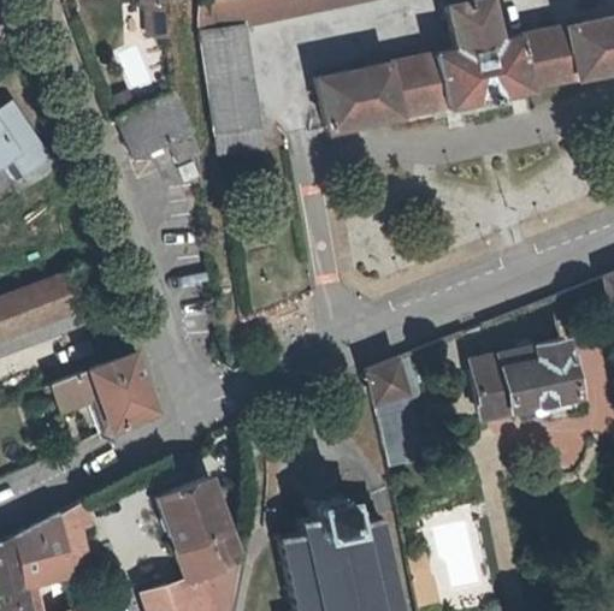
[(171,0),(147,0),(148,7),(153,7),(154,41),(173,40),(171,0)]
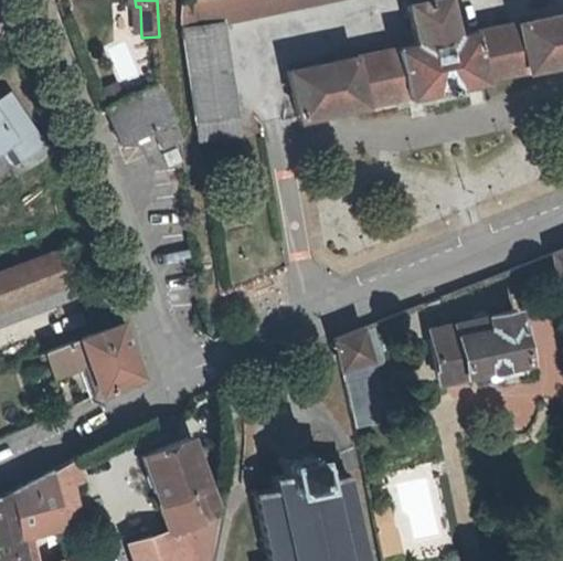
[(186,0),(187,0),(184,23),(201,140),(242,134),(225,25),(341,0),(186,0)]
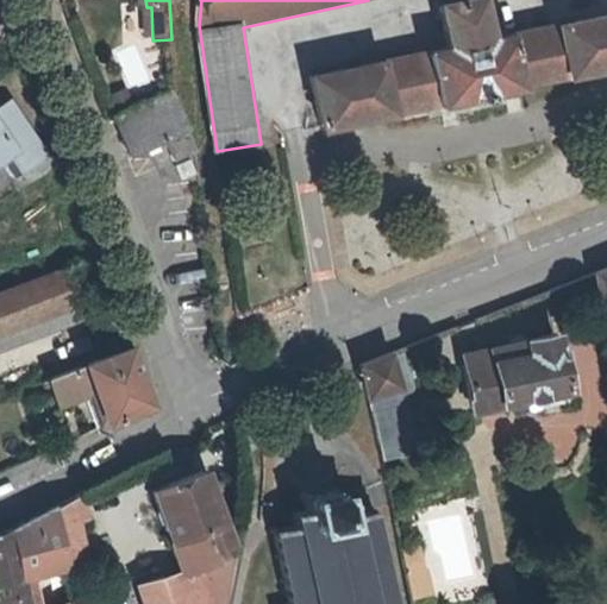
[(606,24),(495,49),(485,0),(433,0),(445,52),(308,81),(321,143),(606,82),(606,24)]
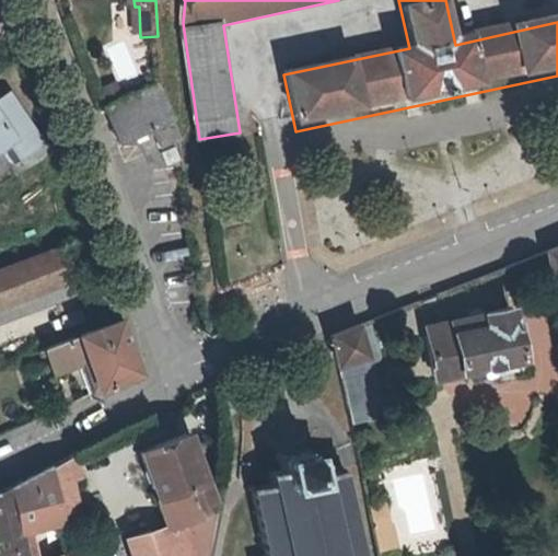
[(171,126),(159,92),(106,112),(118,145),(171,126)]
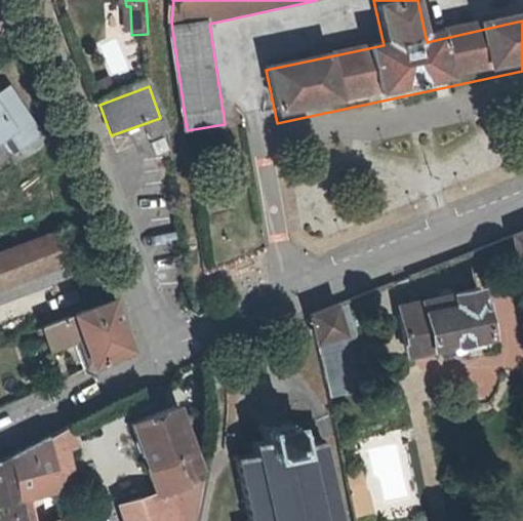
[(0,141),(17,166),(47,148),(9,89),(0,95),(0,141)]
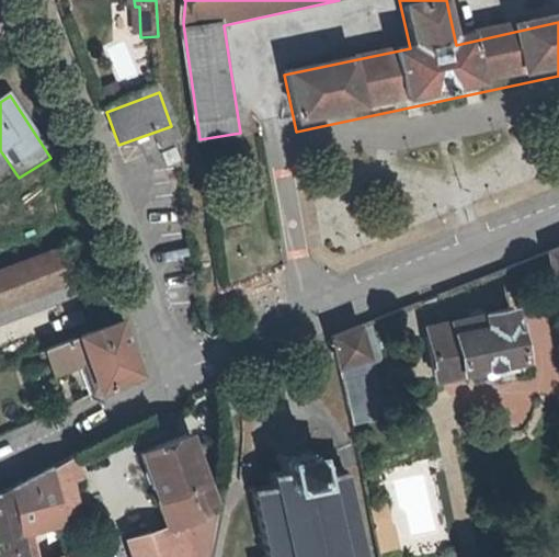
[(178,125),(156,134),(162,151),(185,143),(178,125)]
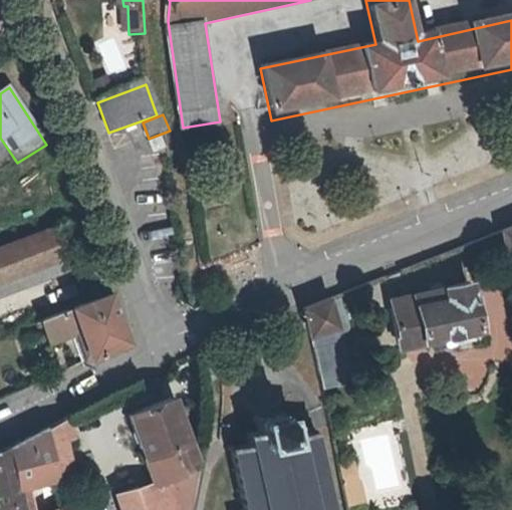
[(154,152),(166,146),(162,137),(150,142),(154,152)]
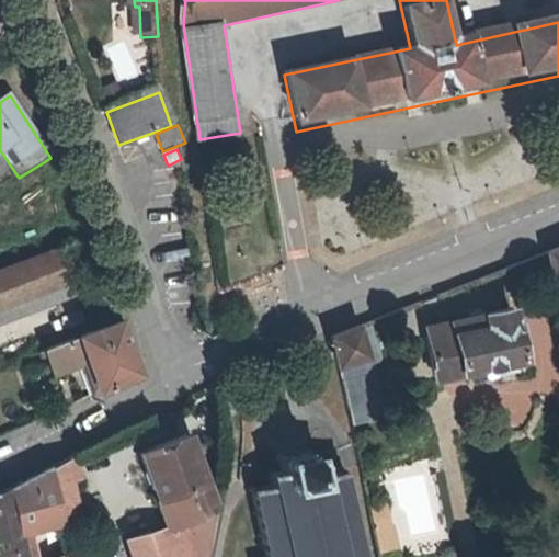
[(0,310),(80,282),(67,245),(0,270),(0,310)]
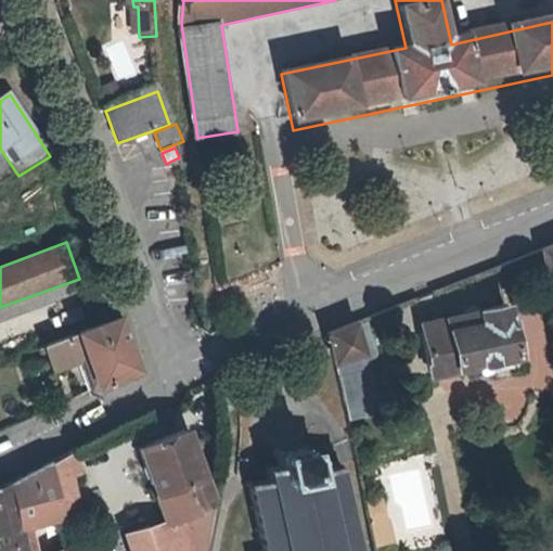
[(552,247),(542,252),(548,278),(552,277),(552,247)]
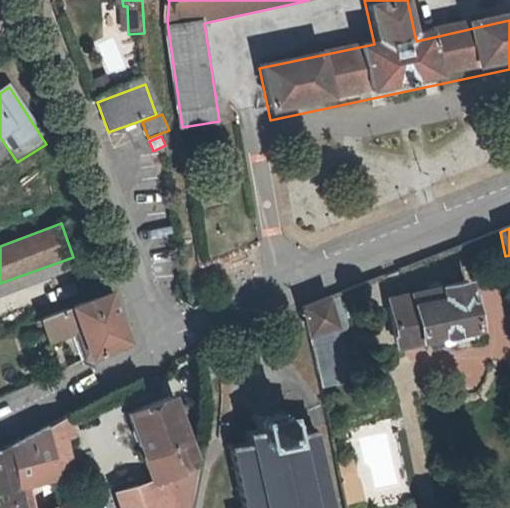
[(473,279),(387,298),(397,351),(459,336),(462,351),(490,346),(486,331),(484,331),(473,279)]
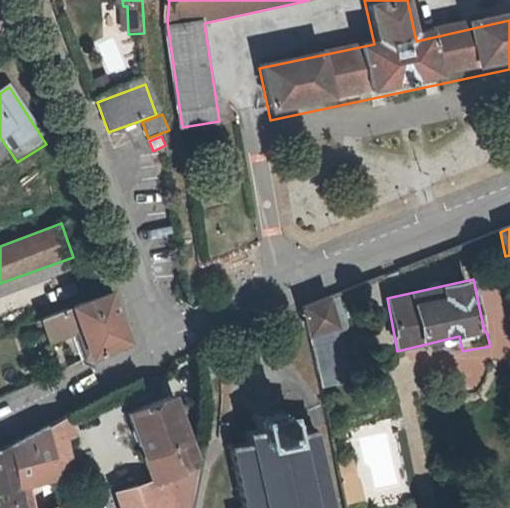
[(113,291),(71,306),(81,336),(92,363),(135,344),(113,291)]
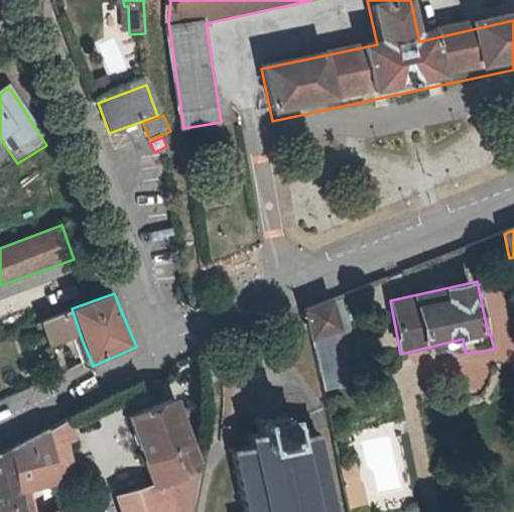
[(353,331),(343,298),(305,311),(314,349),(346,343),(353,331)]
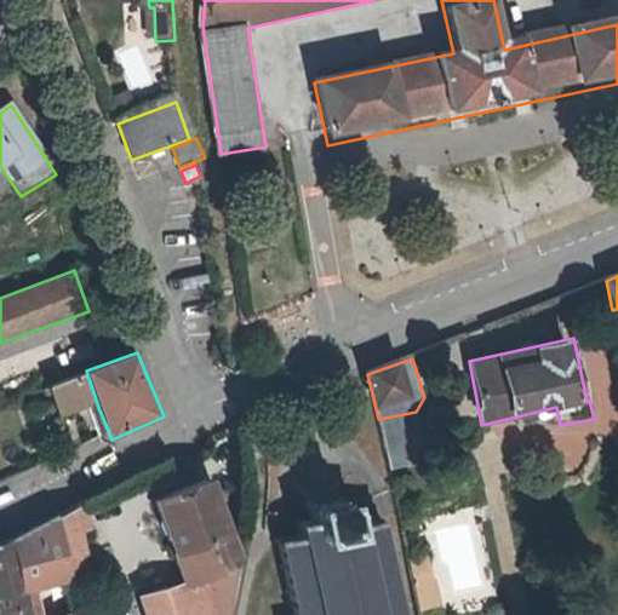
[(98,407),(86,371),(49,385),(61,421),(98,407)]
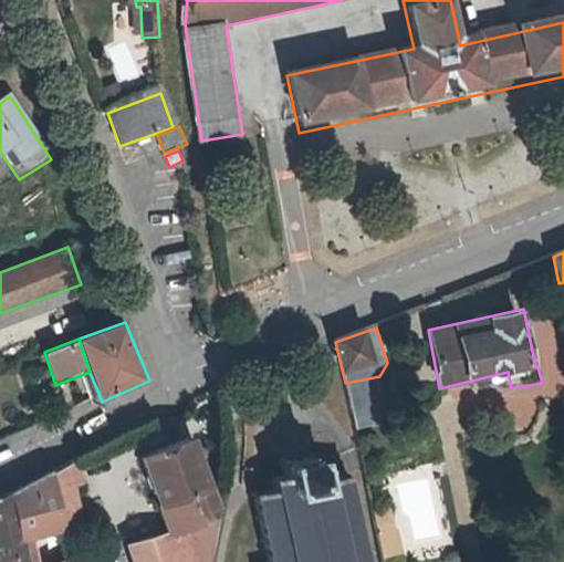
[(379,427),(385,377),(346,387),(358,433),(379,427)]
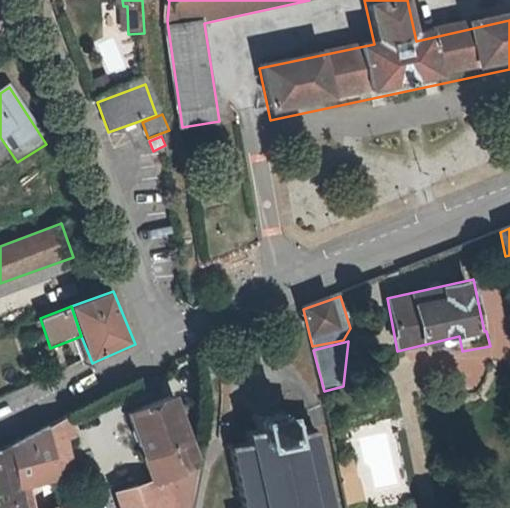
[(175,398),(130,413),(153,483),(117,495),(121,507),(190,507),(199,467),(182,473),(179,465),(192,462),(186,443),(189,442),(175,398)]
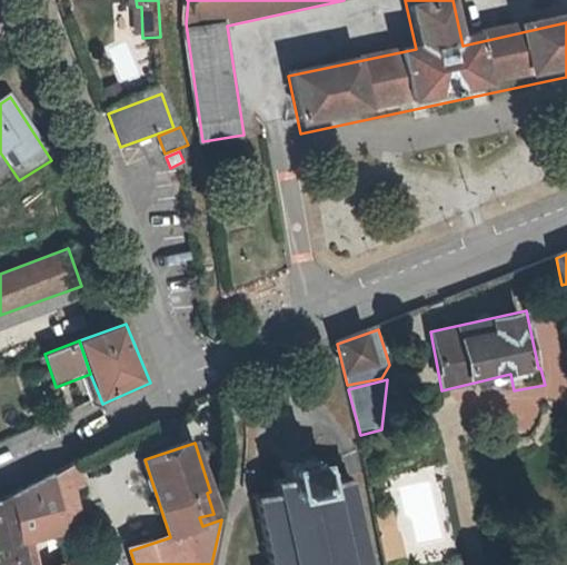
[(367,564),(348,477),(329,482),(327,473),(322,469),(314,472),(310,456),(282,463),(286,477),(276,481),(274,483),(276,493),(258,497),(270,564),(367,564)]
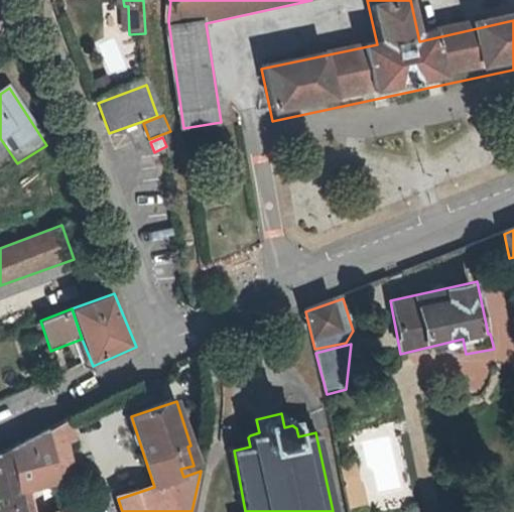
[(47,430),(58,481),(59,486),(77,481),(70,443),(78,441),(73,418),(47,430)]
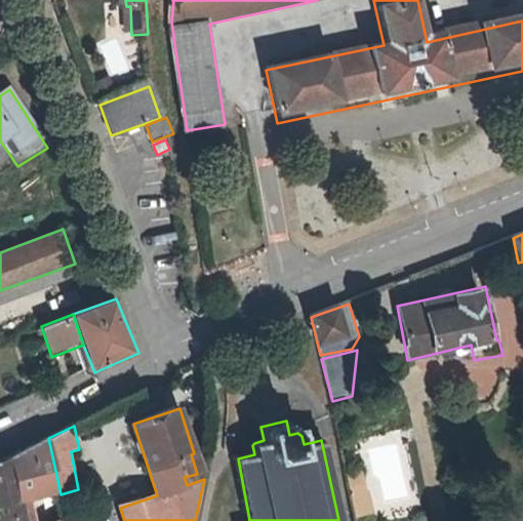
[(10,457),(25,520),(67,520),(38,520),(34,495),(59,489),(48,438),(10,457)]
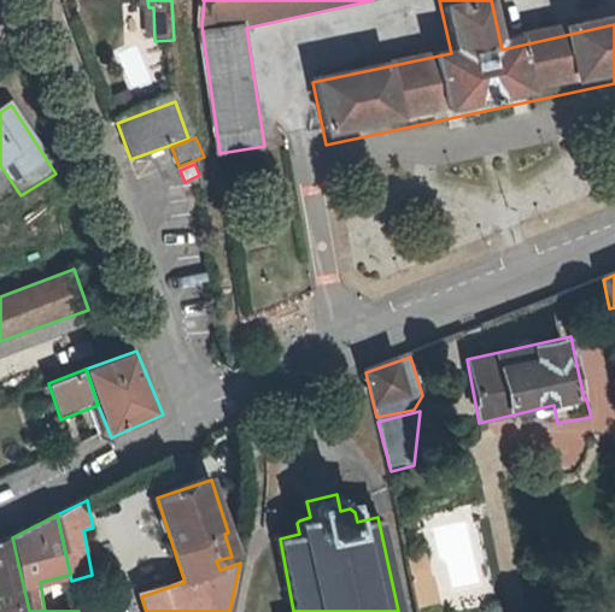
[(29,611),(12,537),(0,542),(0,611),(29,611)]
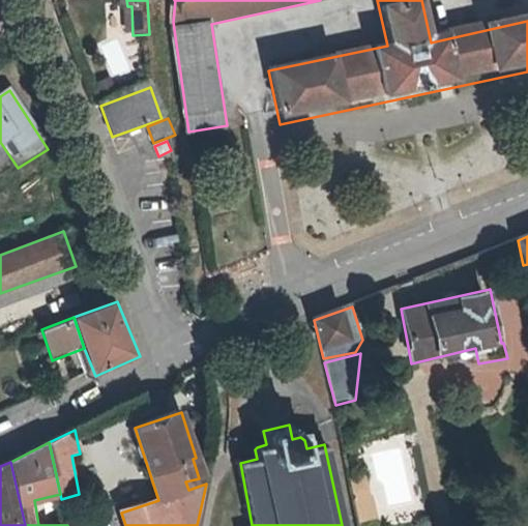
[(354,504),(370,500),(367,480),(350,485),(354,504)]
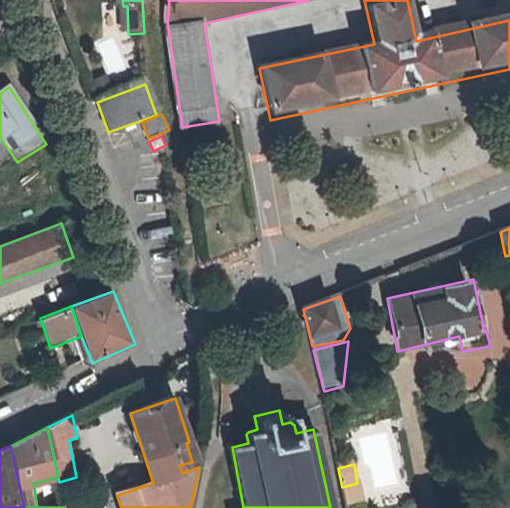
[(357,483),(342,487),(346,505),(365,501),(361,482),(357,483)]
